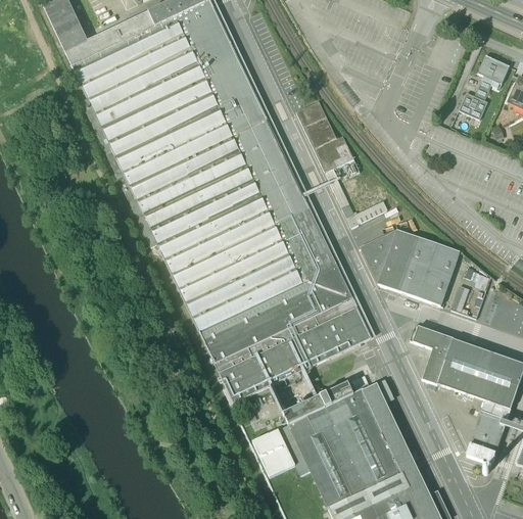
[(172,0),(88,40),(68,0),(56,0),(53,1),(43,6),(74,68),(210,3),(209,0),(172,0)]
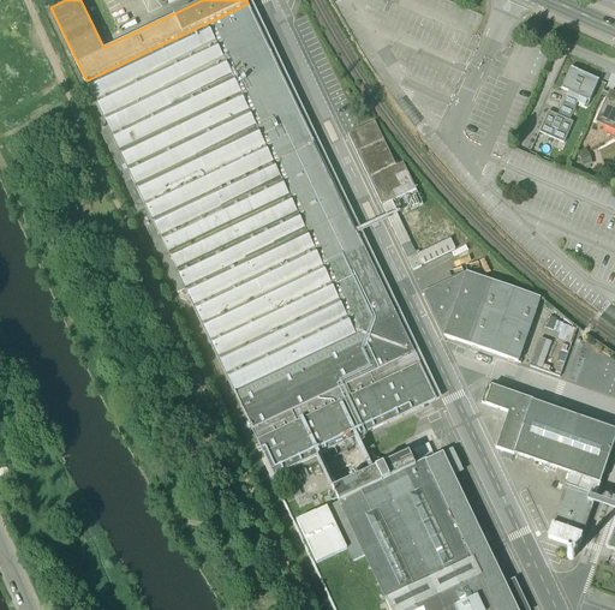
[(248,4),(87,81),(185,287),(251,425),(252,425),(267,455),(274,473),(435,396),(248,4)]
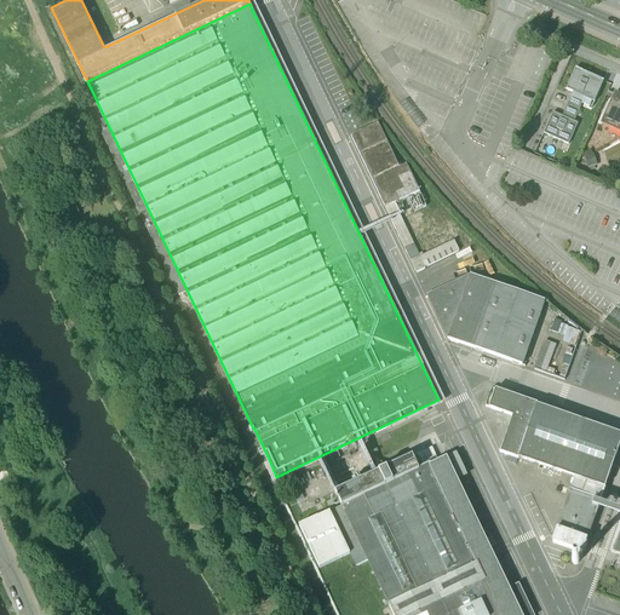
[(603,78),(575,64),(566,86),(573,88),(570,93),(583,99),(585,93),(595,98),(603,78)]
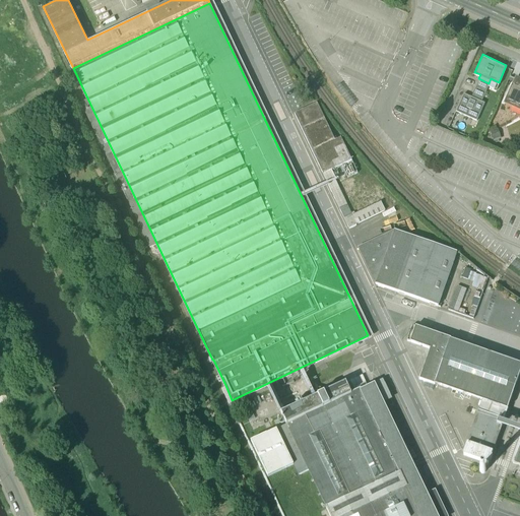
[(519,76),(516,74),(505,101),(506,100),(512,103),(511,104),(512,104),(513,102),(519,103),(519,76)]
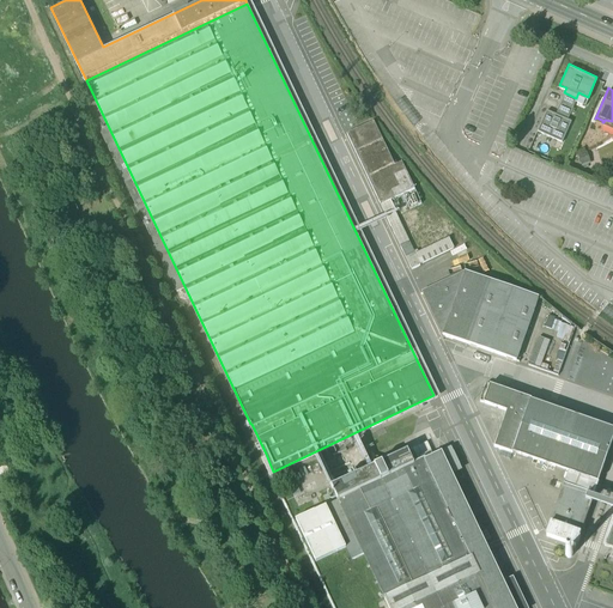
[(576,98),(564,92),(562,99),(572,104),(576,98)]
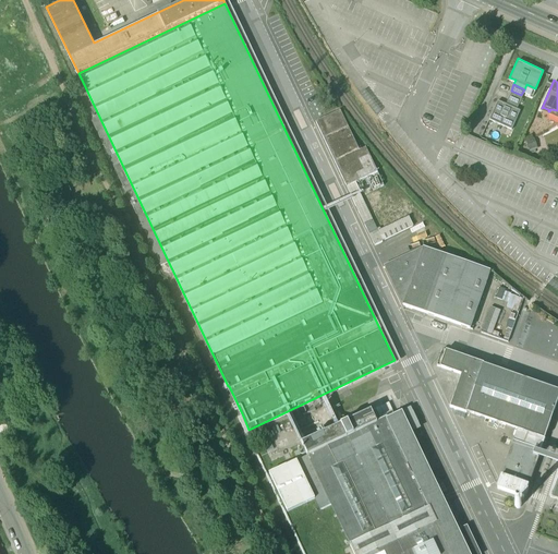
[(521,95),(511,91),(508,96),(519,100),(521,95)]
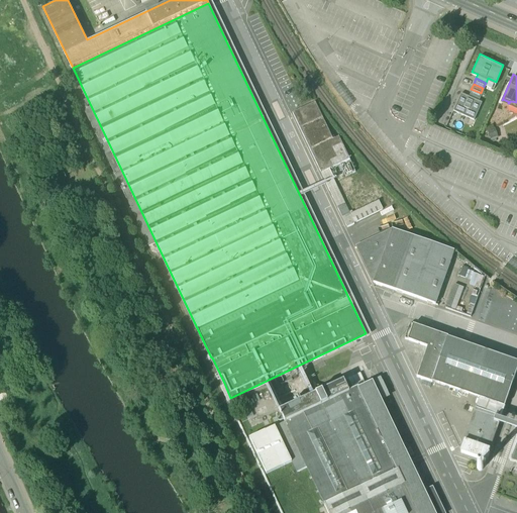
[(481,93),(471,89),(469,94),(461,91),(453,108),(474,117),(482,100),(479,98),(481,93)]
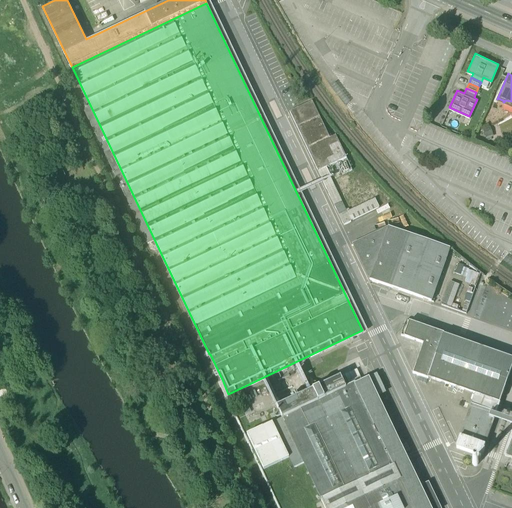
[(36,94),(31,97),(34,103),(39,100),(36,94)]
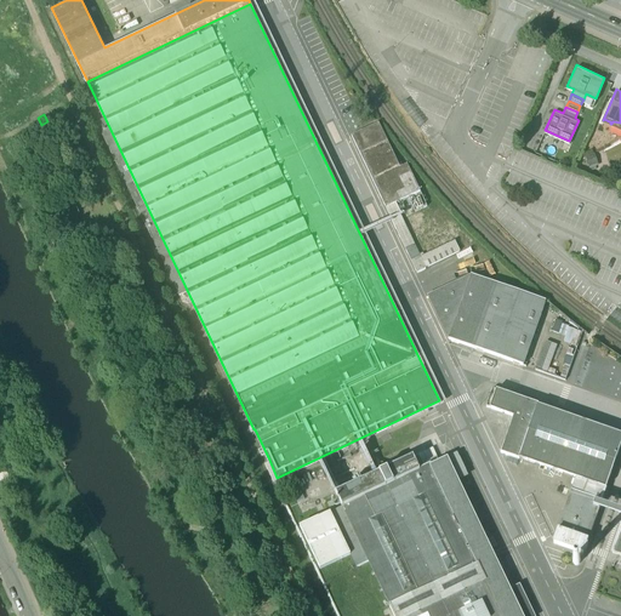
[(187,290),(104,117),(96,120),(180,294),(187,290)]
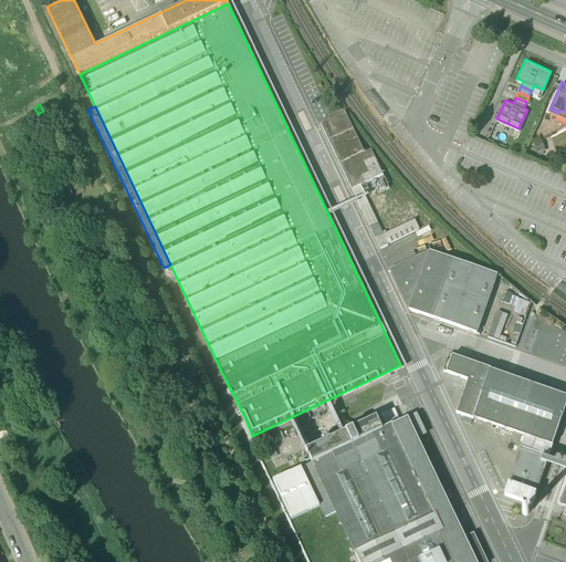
[(365,149),(345,108),(321,121),(352,186),(360,183),(383,172),(370,146),(365,149)]
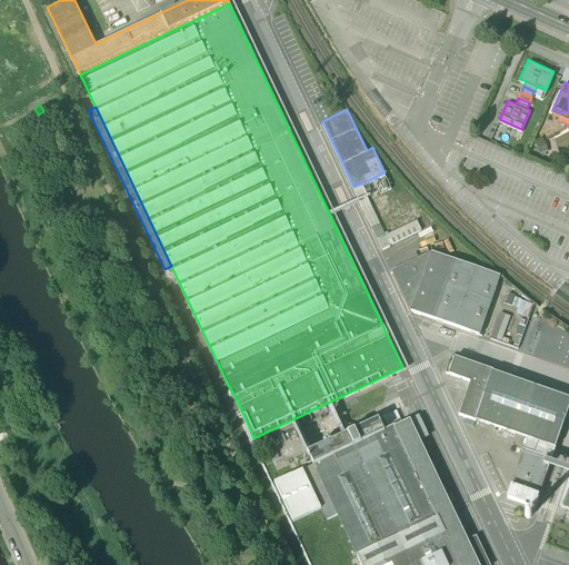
[(362,184),(353,187),(382,247),(390,243),(421,227),(417,218),(386,233),(362,184)]
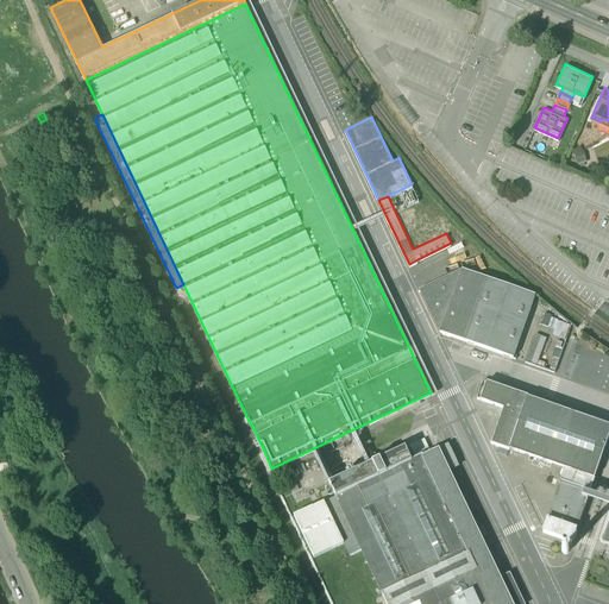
[(419,233),(415,226),(408,228),(412,237),(419,233)]
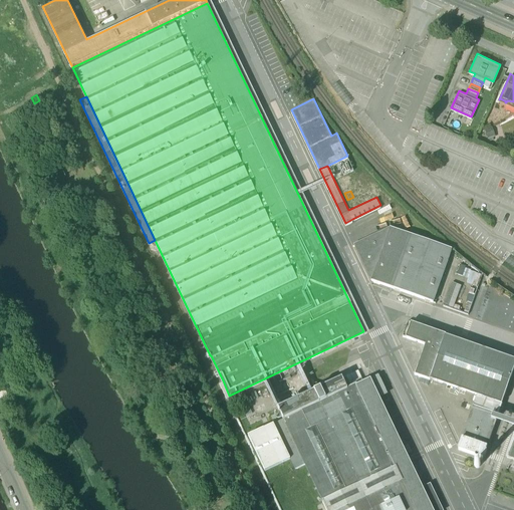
[(361,195),(355,197),(358,204),(364,201),(361,195)]
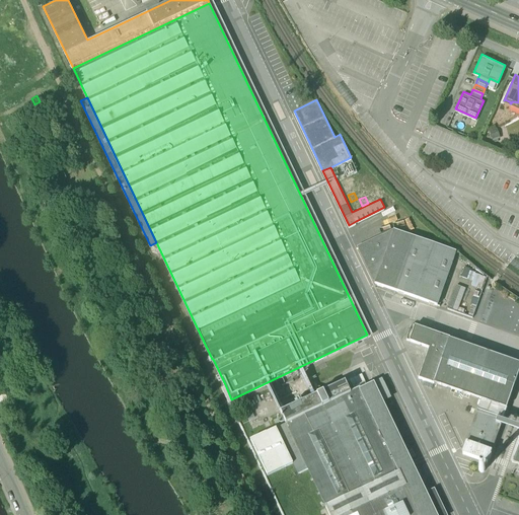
[(360,206),(357,200),(352,203),(355,209),(360,206)]
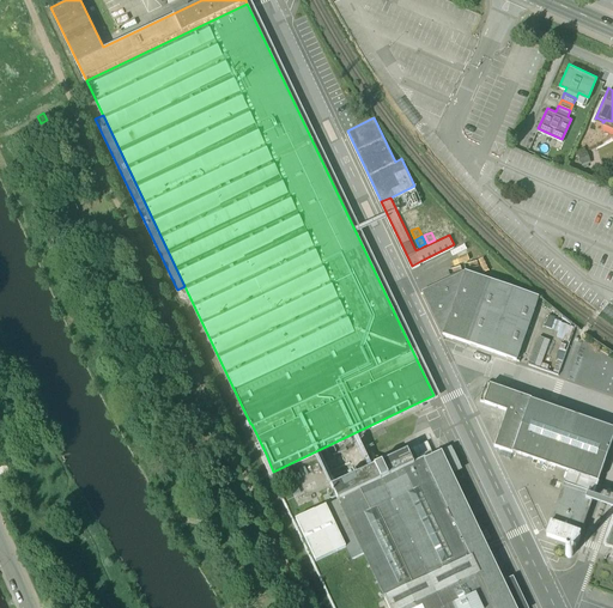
[(466,238),(454,244),(461,259),(473,253),(466,238)]
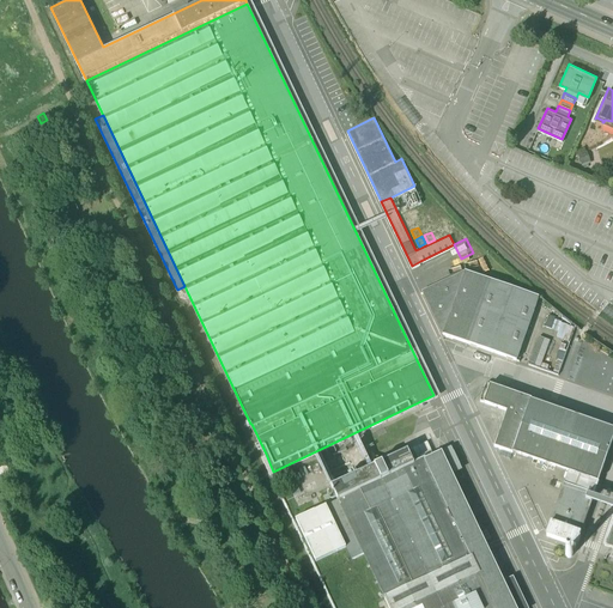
[(465,268),(422,289),(443,332),(465,268)]
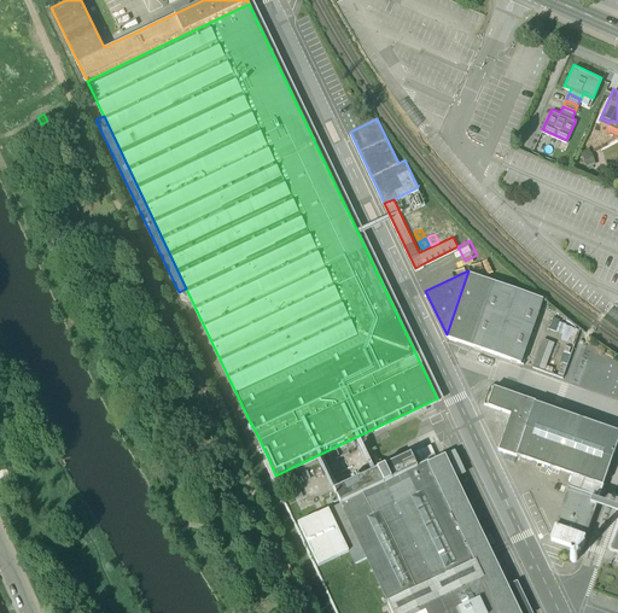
[(468,270),(447,334),(468,342),(491,278),(468,270)]
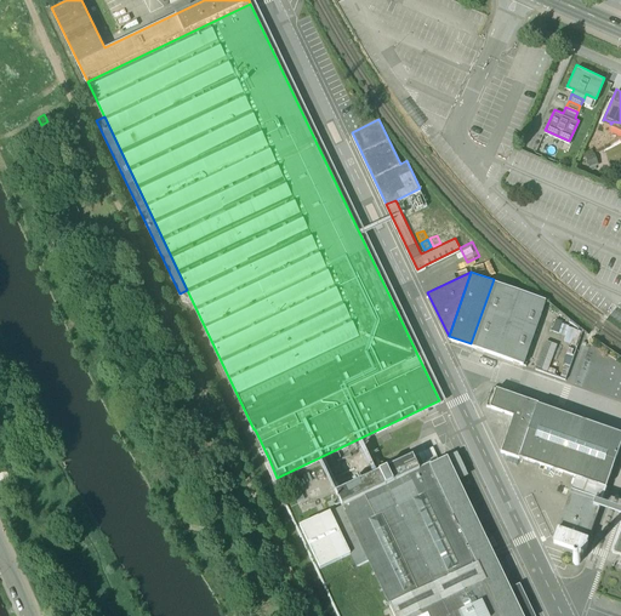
[(494,279),(471,343),(523,361),(546,297),(494,279)]
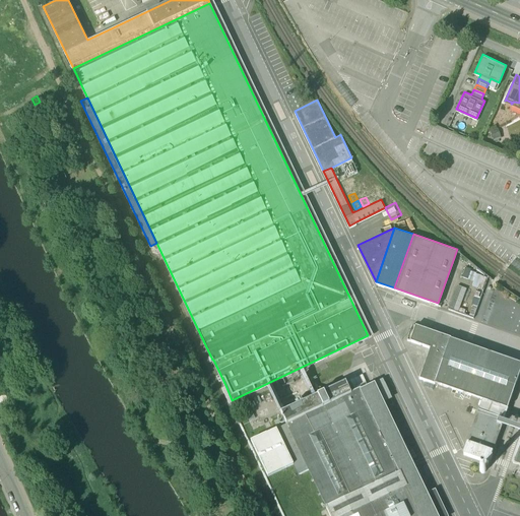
[(459,308),(468,284),(458,281),(450,305),(459,308)]
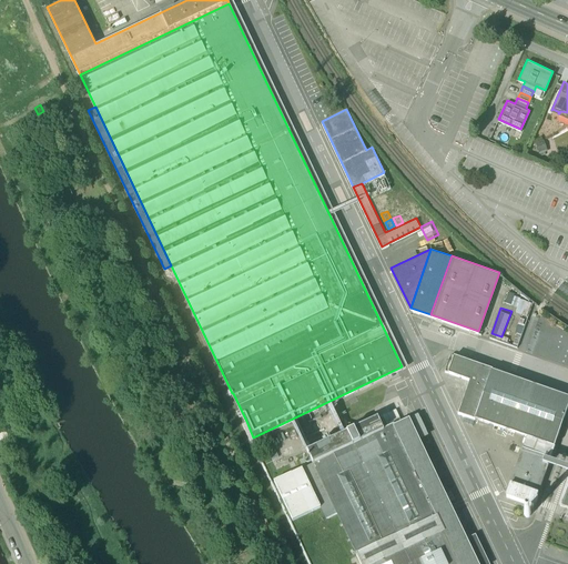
[(493,366),(450,352),(445,369),(474,379),(462,412),(458,410),(457,411),(475,416),(475,415),(492,368),(493,366)]
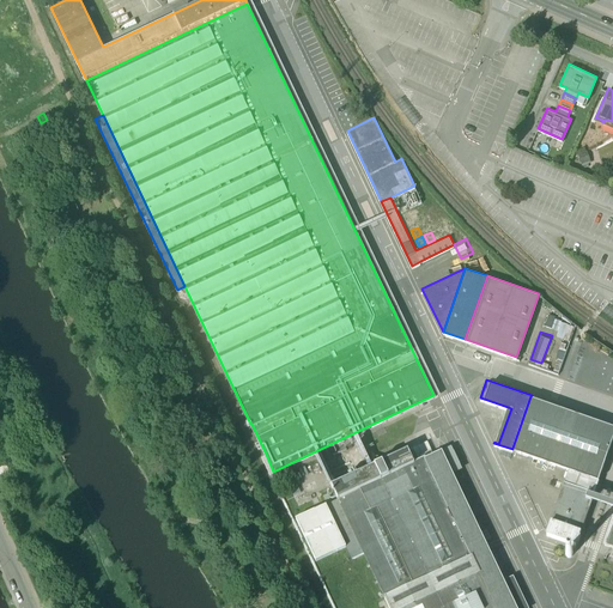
[(612,424),(530,396),(513,448),(569,467),(596,476),(598,476),(612,433),(612,424)]
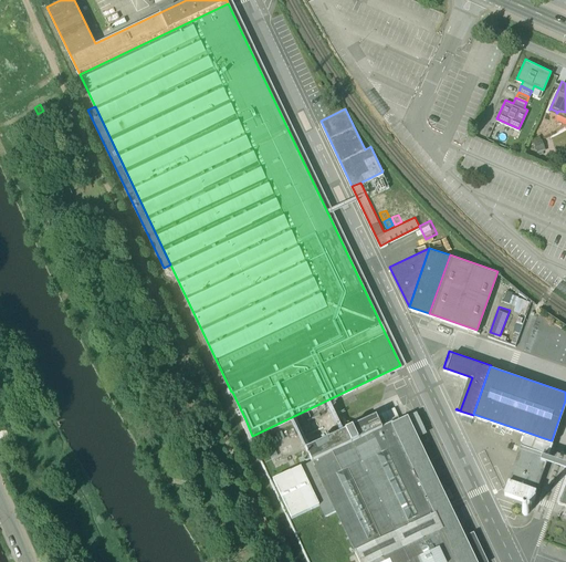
[(344,408),(332,414),(336,424),(348,418),(344,408)]
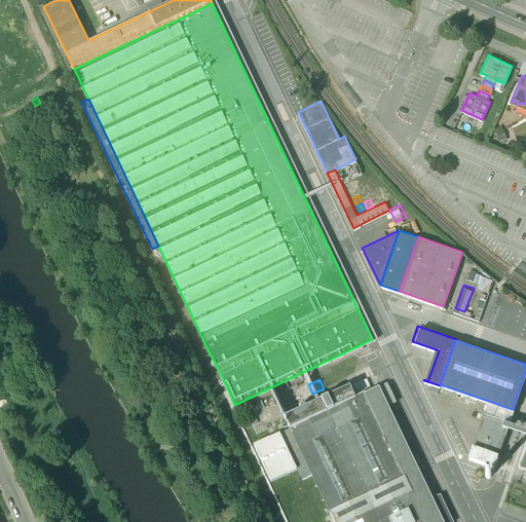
[(349,384),(285,415),(290,427),(355,396),(349,384)]
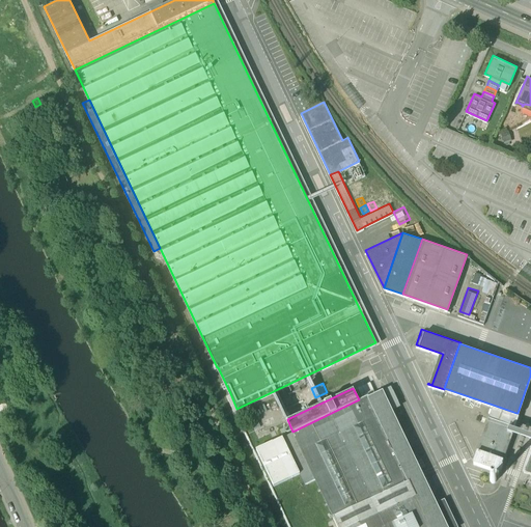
[(382,389),(368,395),(368,394),(359,399),(292,432),(314,477),(315,478),(338,526),(448,526),(383,388),(382,389)]
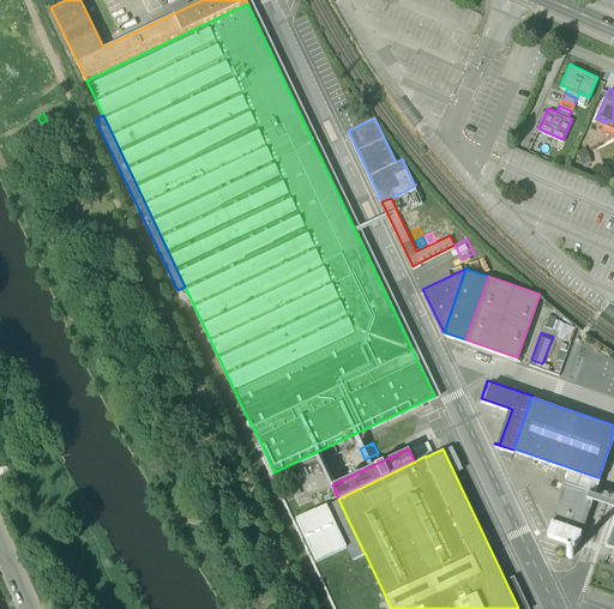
[(270,474),(274,472),(266,454),(262,457),(270,474)]
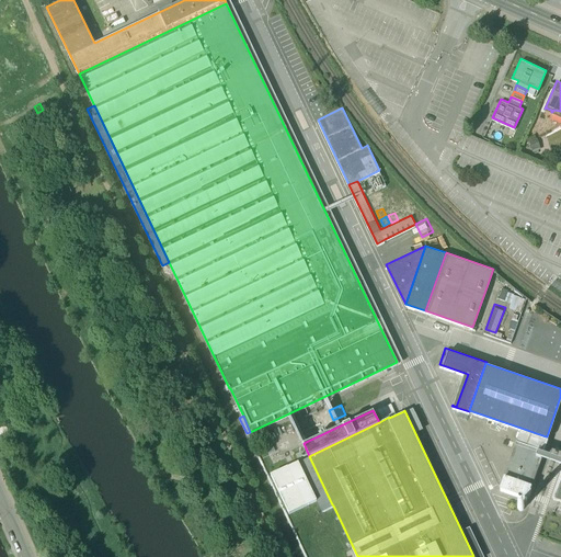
[(546,436),(521,428),(516,440),(542,448),(546,436)]
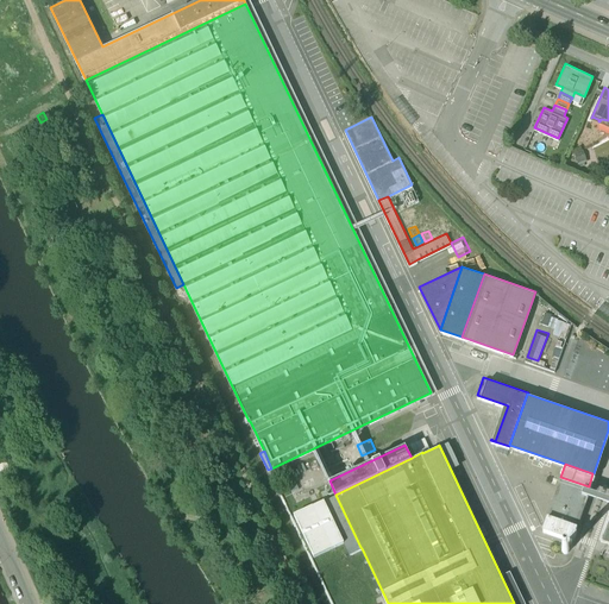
[(589,486),(560,477),(541,528),(571,538),(589,486)]
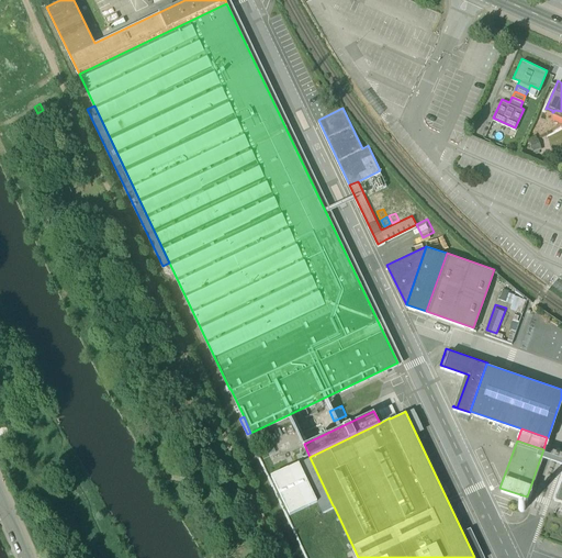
[(310,457),(289,467),(289,466),(271,475),(290,513),(317,500),(323,511),(334,506),(333,505),(310,457)]
